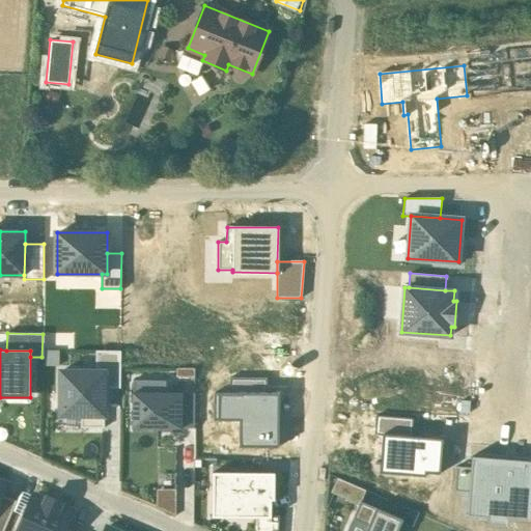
[(105,371),(105,386),(119,386),(120,351),(96,351),(95,371),(105,371)]
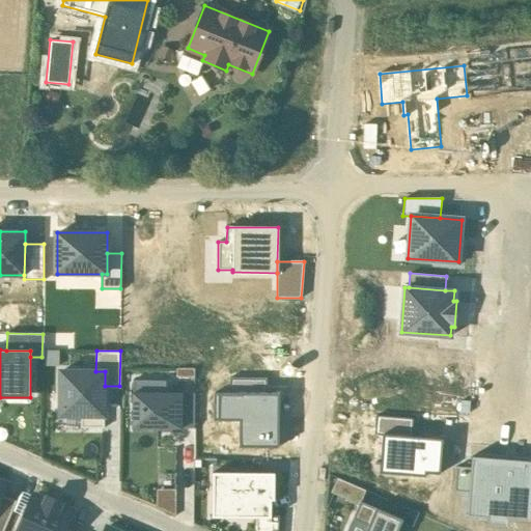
[(61,370),(60,415),(104,415),(105,386),(105,371),(95,371),(61,370)]
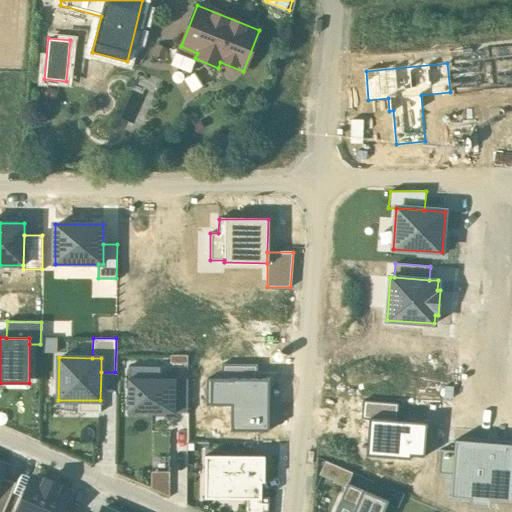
[(221,365),(221,379),(257,379),(257,365),(221,365)]
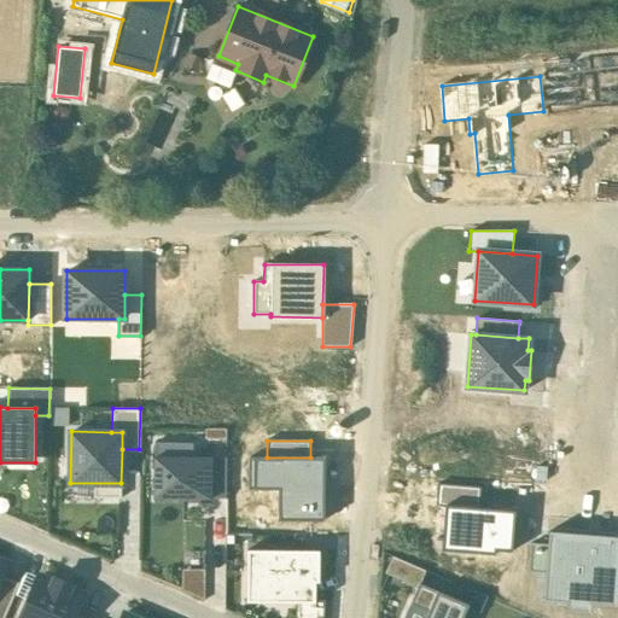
[(192,458),(192,443),(156,442),(156,496),(209,497),(210,458),(192,458)]
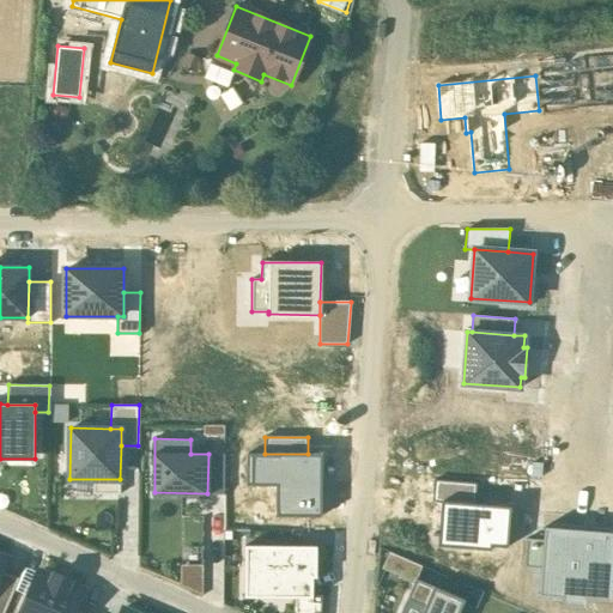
[(208,454),(207,493),(223,493),(224,454),(208,454)]
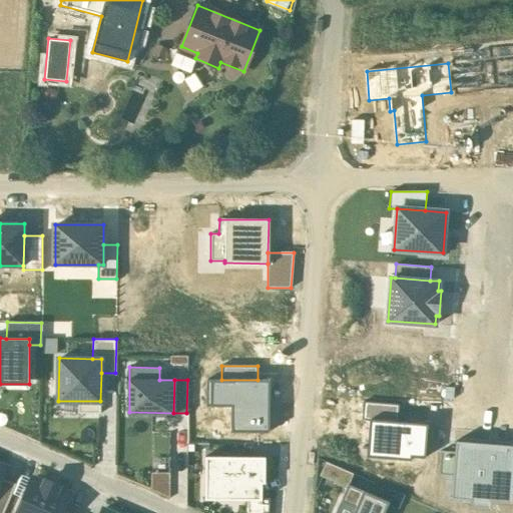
[(231,431),(269,431),(269,381),(258,380),(221,380),(211,380),(210,405),(231,406),(231,431)]
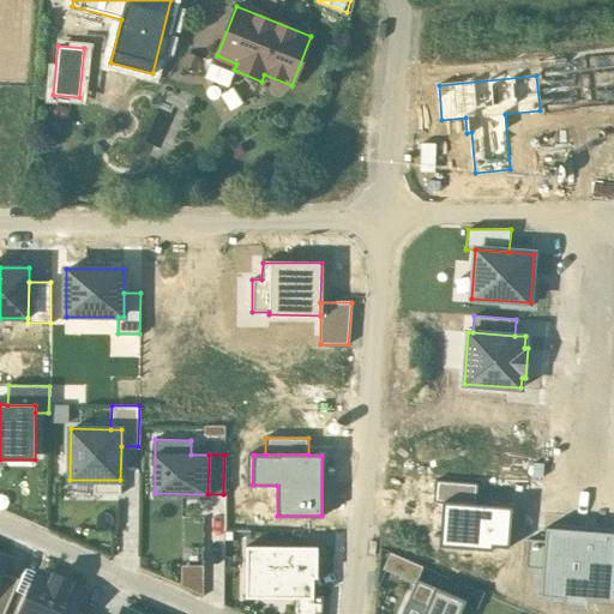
[(443,501),(474,505),(475,485),(435,481),(434,501),(443,501)]
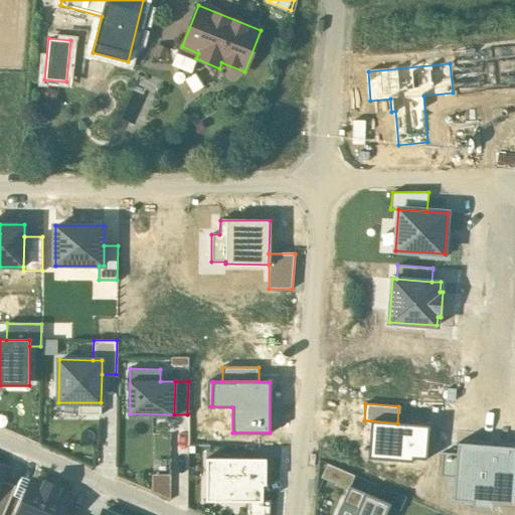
[(397,423),(371,420),(368,458),(412,461),(412,458),(425,459),(428,425),(397,423)]
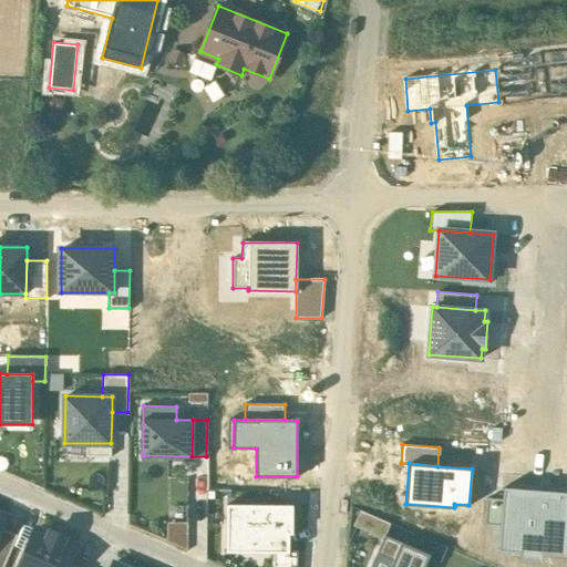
[(566,493),(505,487),(504,500),(502,525),(500,549),(521,552),(521,559),(540,560),(542,553),(565,555),(566,544),(566,529),(566,493)]
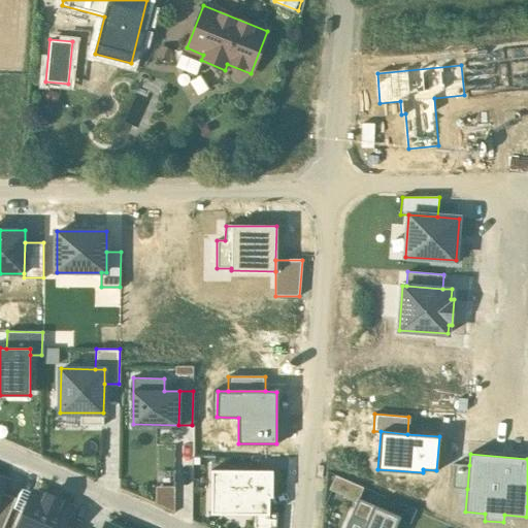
[(452,487),(467,489),(469,465),(454,464),(452,487)]
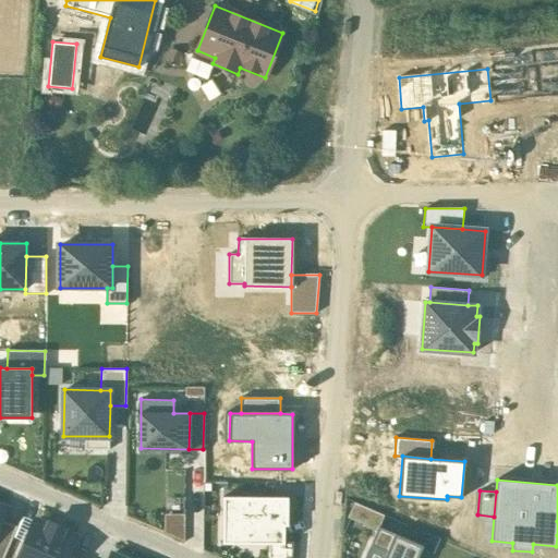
[(287,497),(223,497),(223,542),(267,543),(283,543),(284,524),(287,524),(287,497)]
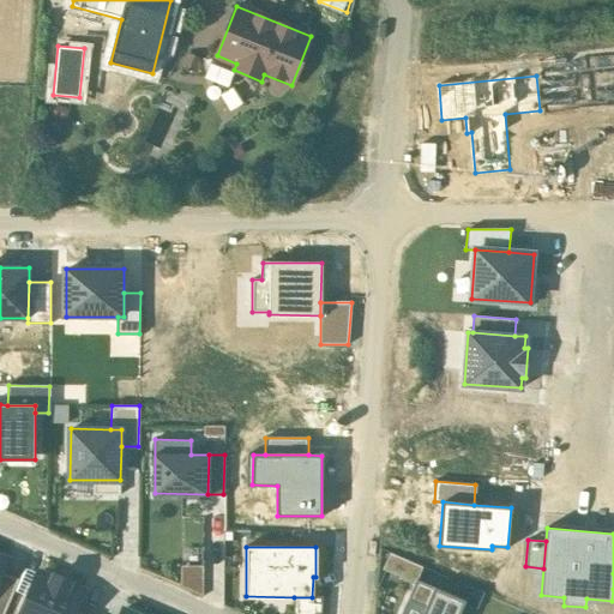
[(383,570),(416,584),(417,581),(423,567),(390,553),(383,570)]
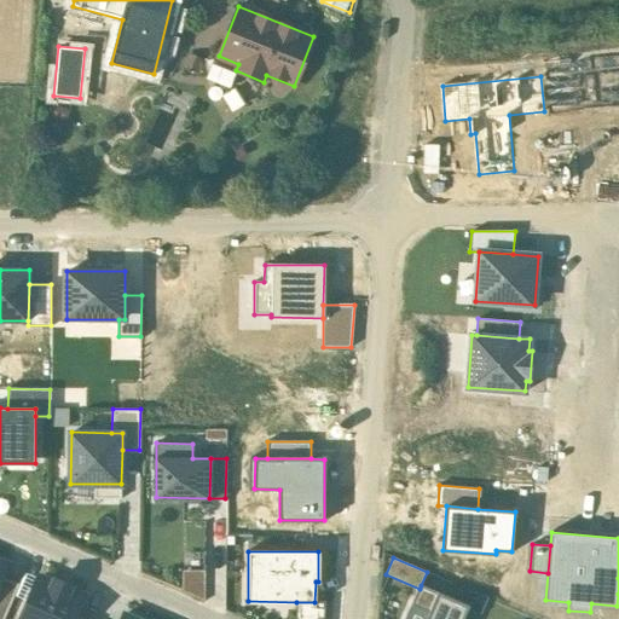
[(73,618),(75,614),(86,591),(39,571),(18,618),(73,618)]
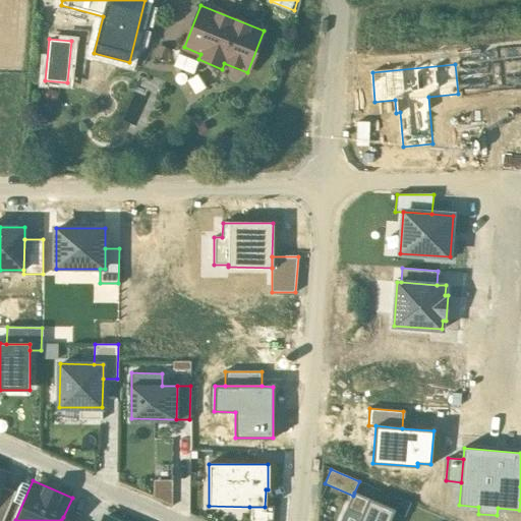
[(172,480),(155,480),(154,498),(172,505),(172,480)]
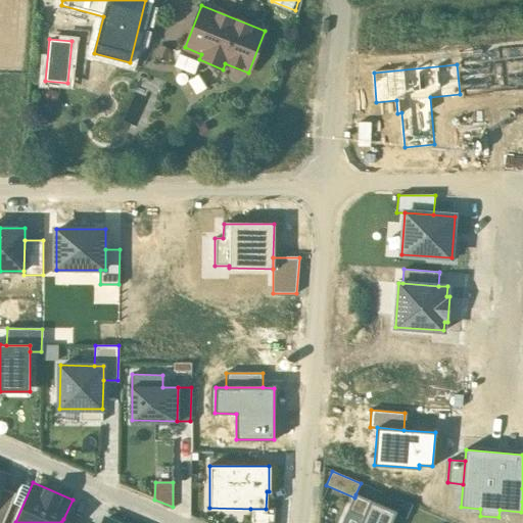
[(3,522),(16,493),(1,486),(0,488),(0,522),(3,522)]
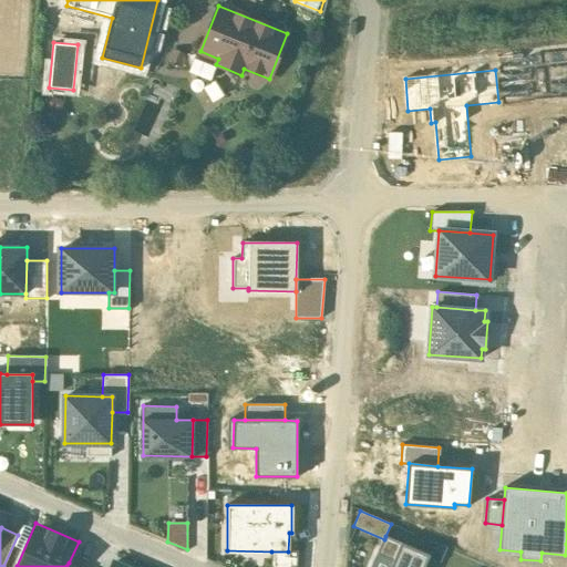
[(425,566),(431,556),(385,536),(384,539),(371,566),(425,566)]
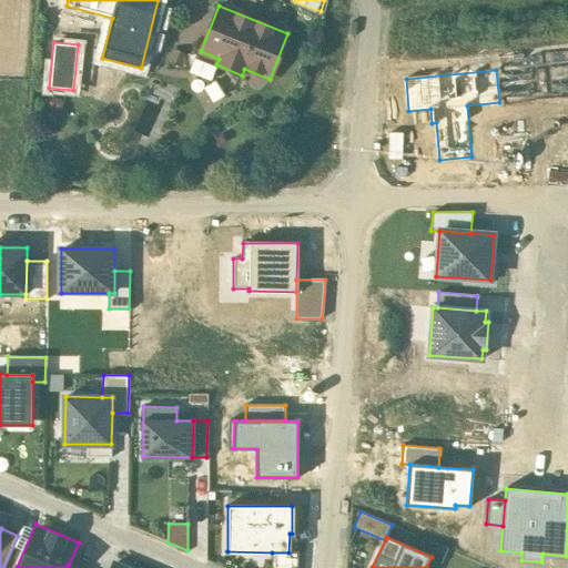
[(296,567),(297,553),(288,553),(272,553),(272,567),(296,567)]
